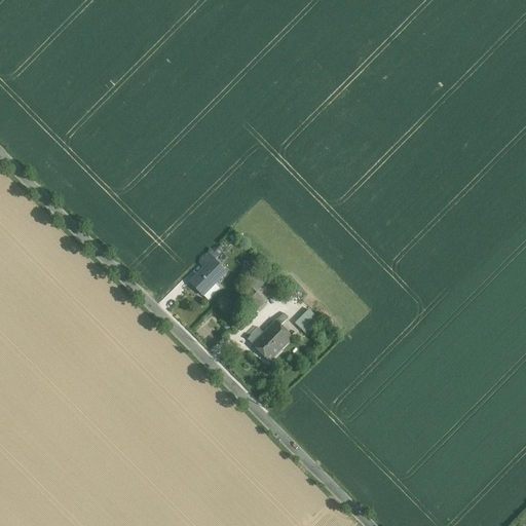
[(209,254),(213,259),(221,251),(216,247),(209,254)]
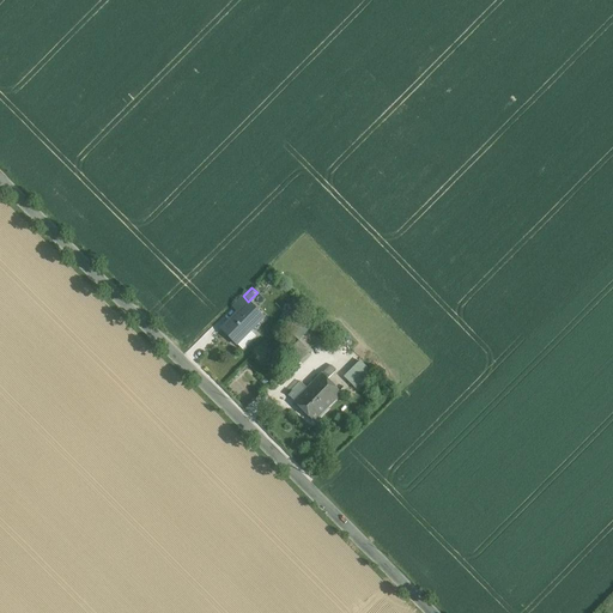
[(243,296),(232,307),(238,311),(248,302),(243,296)]
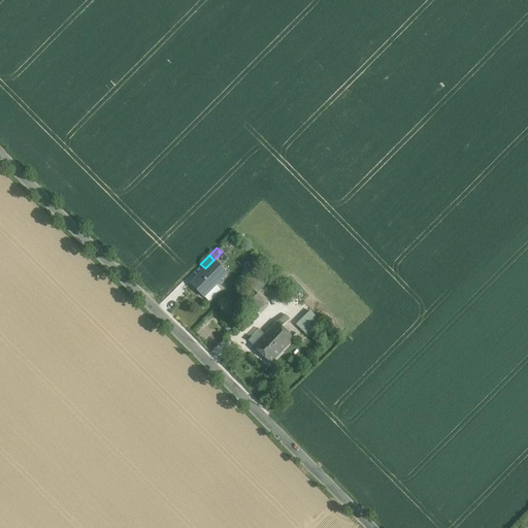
[(213,260),(205,268),(206,270),(201,275),(200,273),(191,284),(204,297),(205,296),(217,285),(227,273),(213,260)]
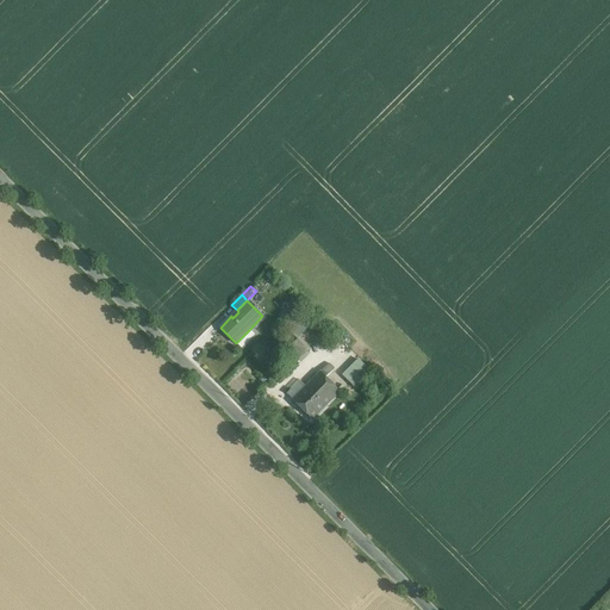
[(294,307),(290,304),(279,315),(282,318),(294,307)]
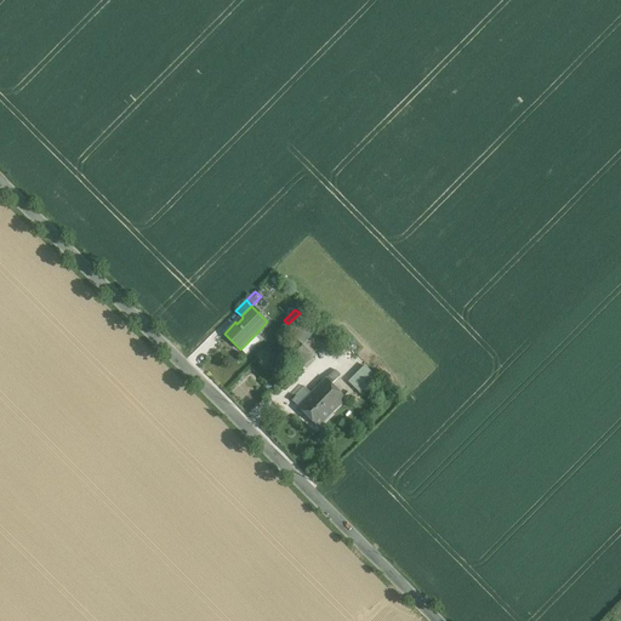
[(255,335),(241,348),(248,355),(262,341),(255,335)]
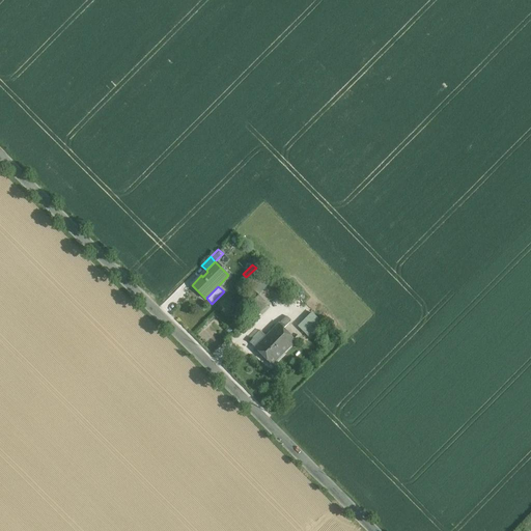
[(250,304),(259,313),(268,305),(259,296),(250,304)]
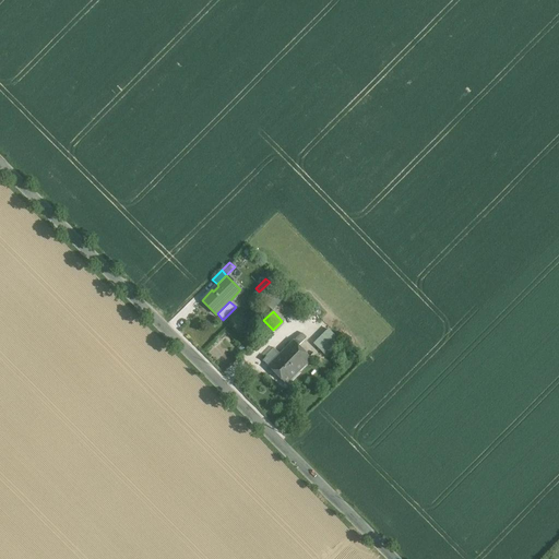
[(330,330),(314,344),(325,355),(340,341),(330,330)]
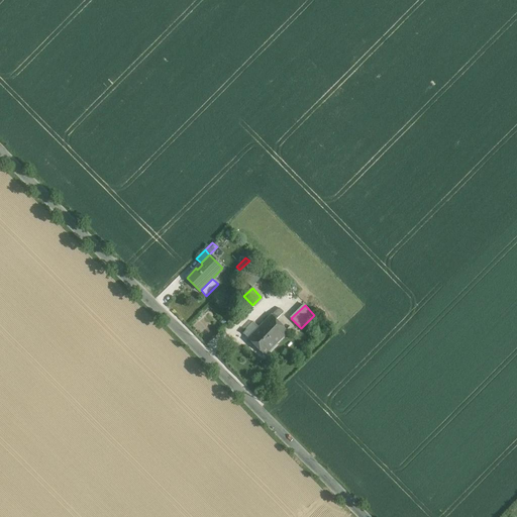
[(248,338),(265,355),(289,332),(276,320),(284,312),(279,308),(260,327),(248,338)]
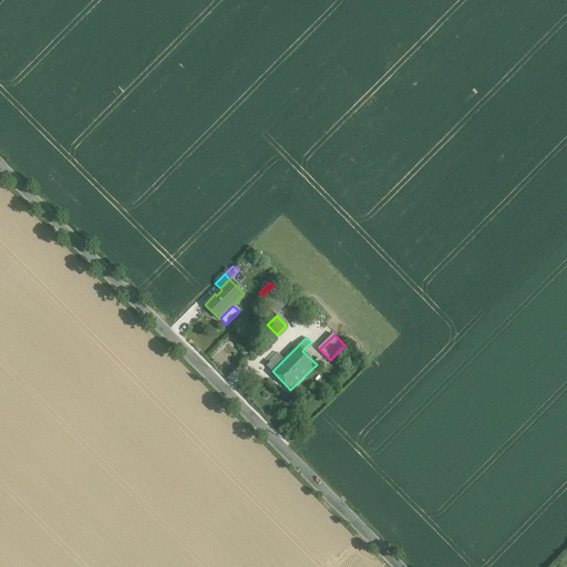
[(269,367),(272,371),(285,359),(279,353),(271,360),(274,362),(269,367)]
